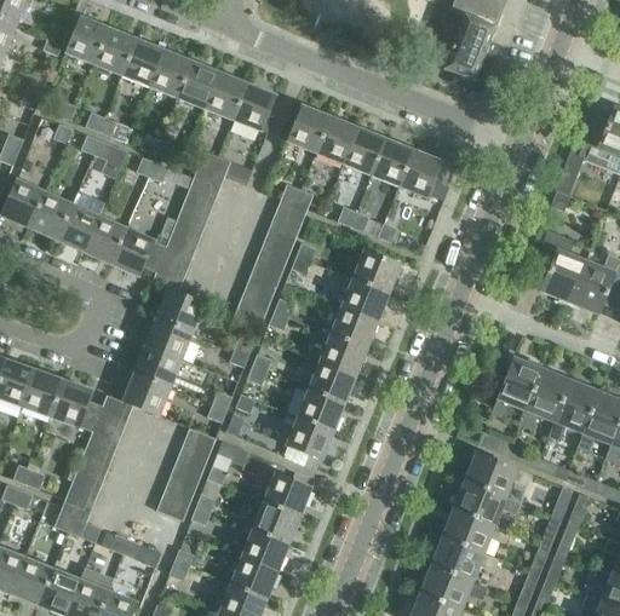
[(0,0),(0,16),(16,22),(24,0),(0,0)]
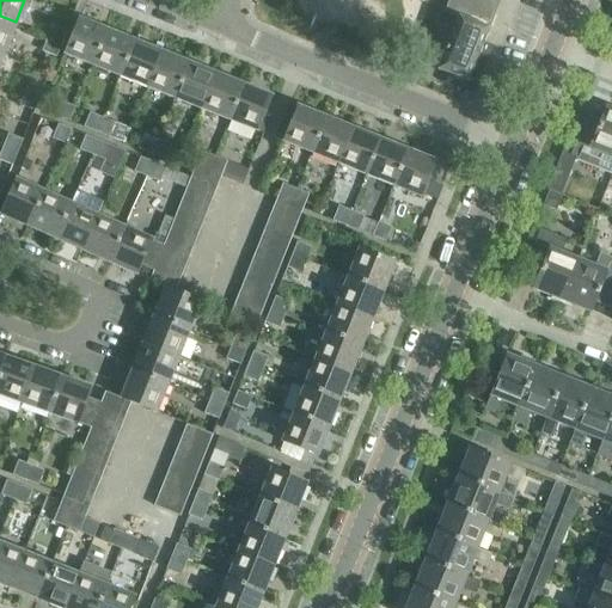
[(448,71),(447,75),(466,83),(472,67),(477,68),(488,41),(483,38),(489,25),(487,24),(491,11),(494,12),(499,0),(447,0),(444,8),(457,14),(436,66),(448,71)]
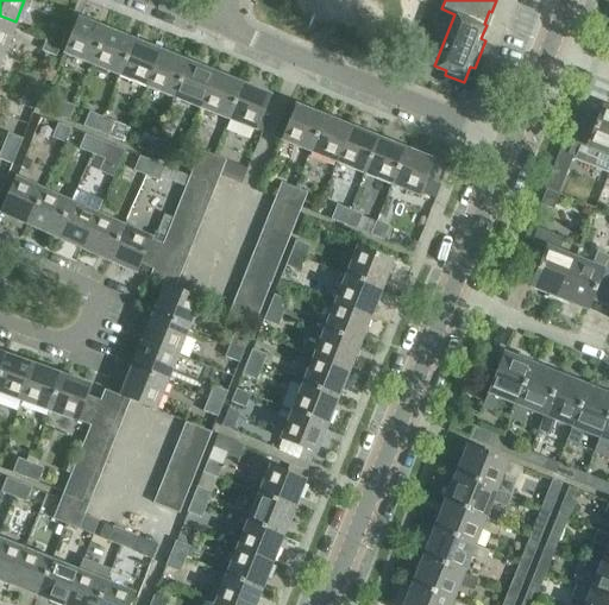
[(0,16),(0,48),(5,49),(16,21),(0,16)]
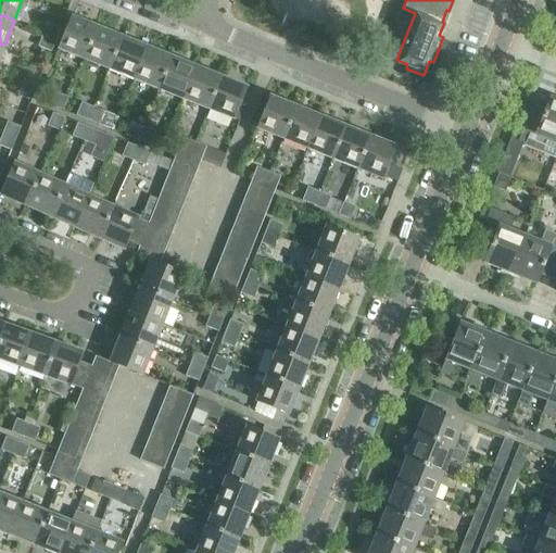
[(59,46),(84,57),(97,24),(72,14),(59,46)]
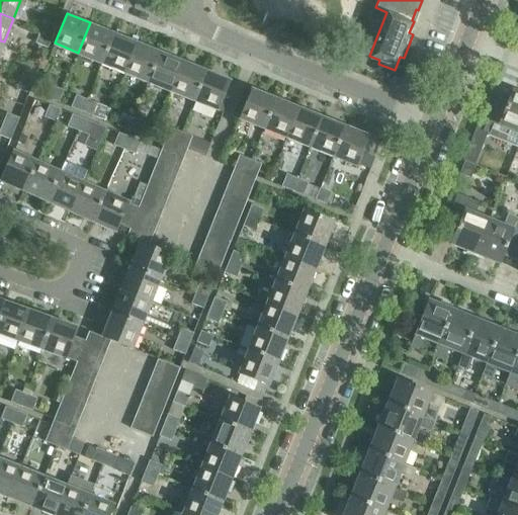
[(44,19),(39,29),(52,34),(56,23),(44,19)]
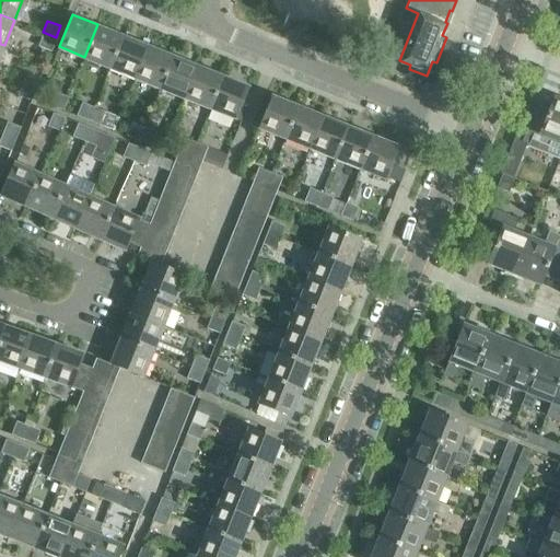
[(84,57),(109,67),(123,34),(97,24),(84,57)]
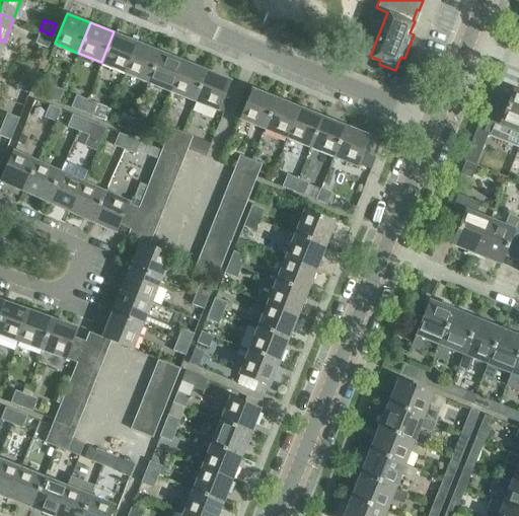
[(52,34),(40,29),(34,41),(48,46),(52,34)]
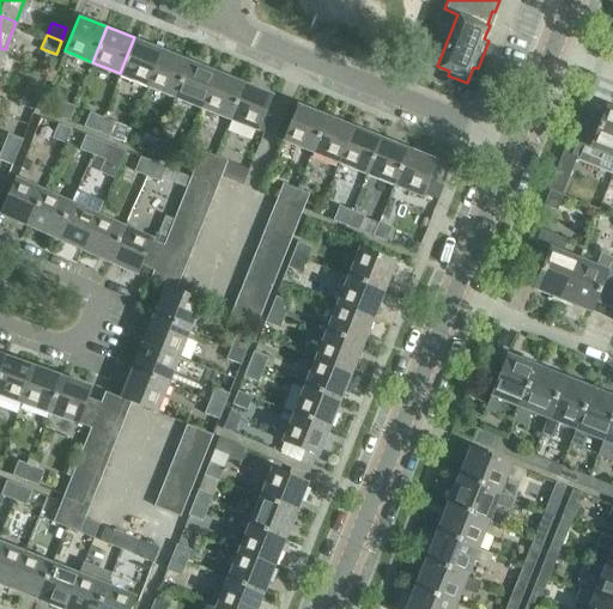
[(120,73),(147,84),(162,49),(134,37),(120,73)]
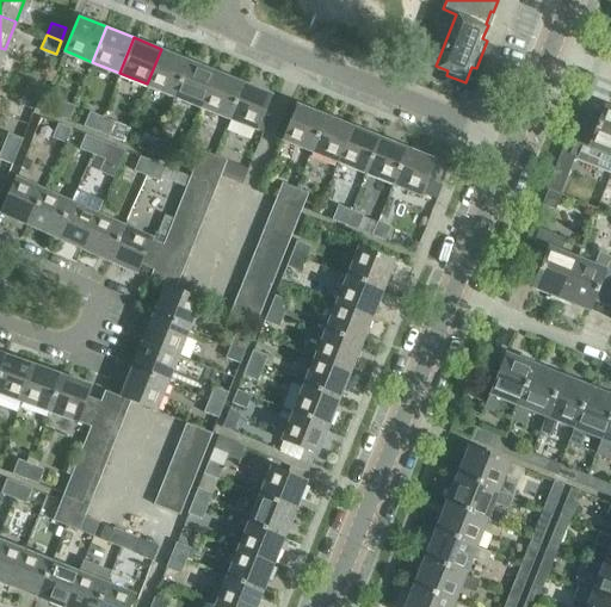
[(147,84),(174,95),(189,60),(161,49),(147,84)]
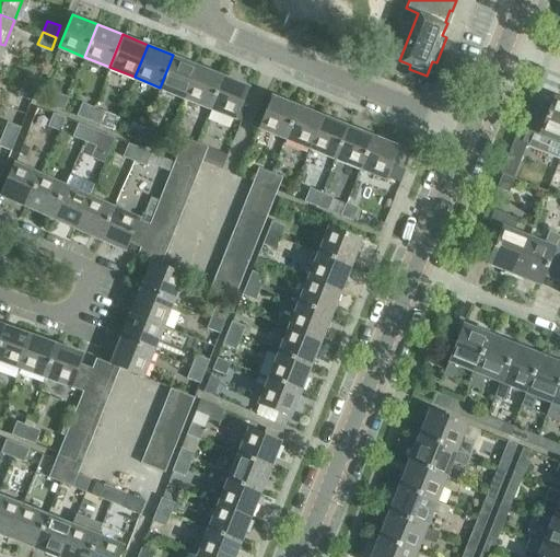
[(160,88),(184,97),(198,65),(173,55),(160,88)]
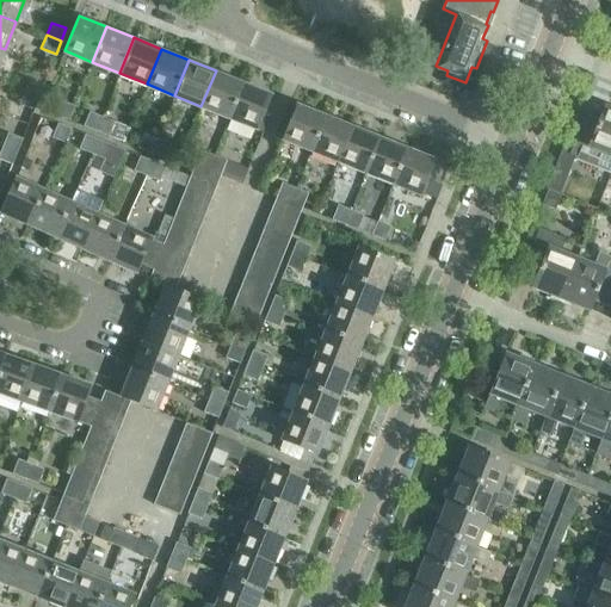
[(201,106),(229,117),(244,82),(216,70),(201,106)]
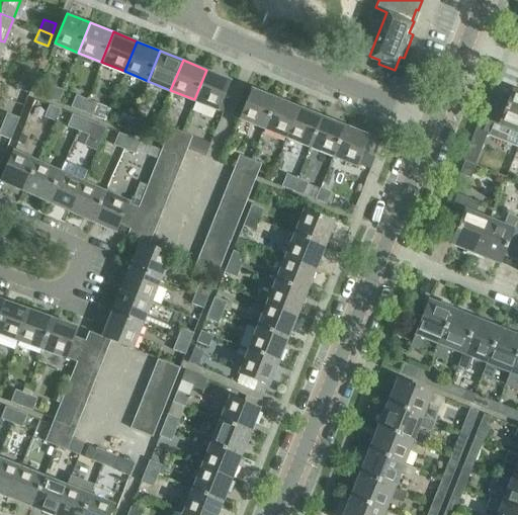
[(25,65),(20,76),(32,81),(37,70),(25,65)]
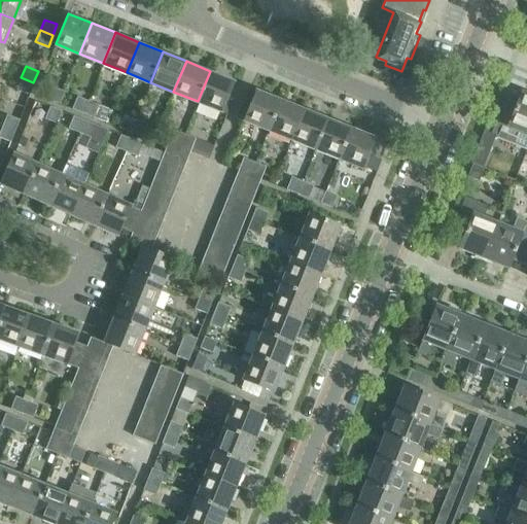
[(210,71),(198,101),(221,110),(234,80),(210,71)]
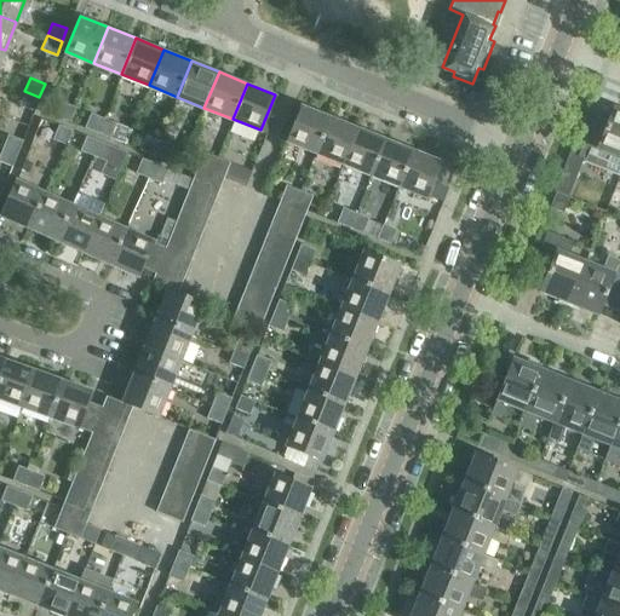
[(39,97),(24,91),(19,103),(34,109),(39,97)]
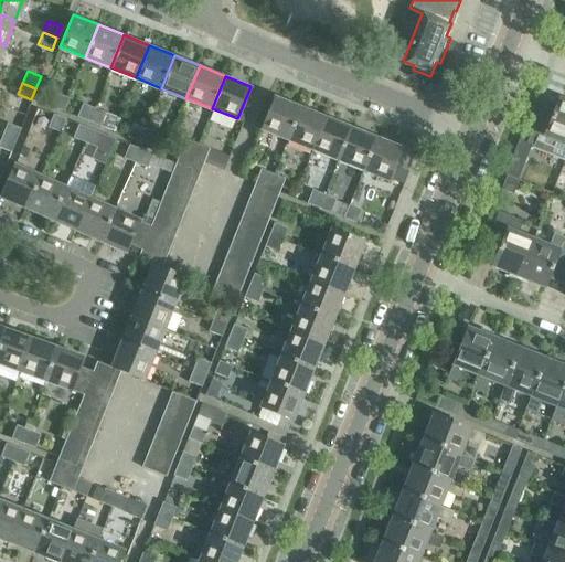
[(52,104),(64,109),(68,96),(57,92),(52,104)]
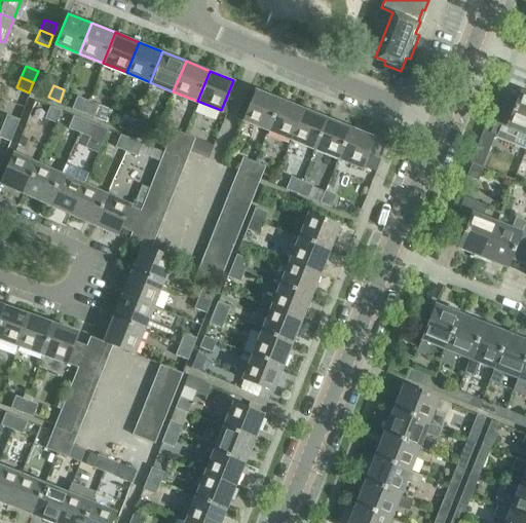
[(243,119),(267,128),(279,98),(256,88),(243,119)]
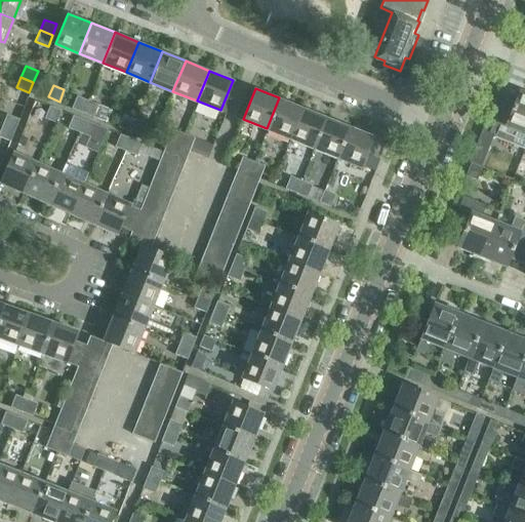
[(524,145),(524,91),(519,89),(516,97),(503,93),(489,130),(524,145)]
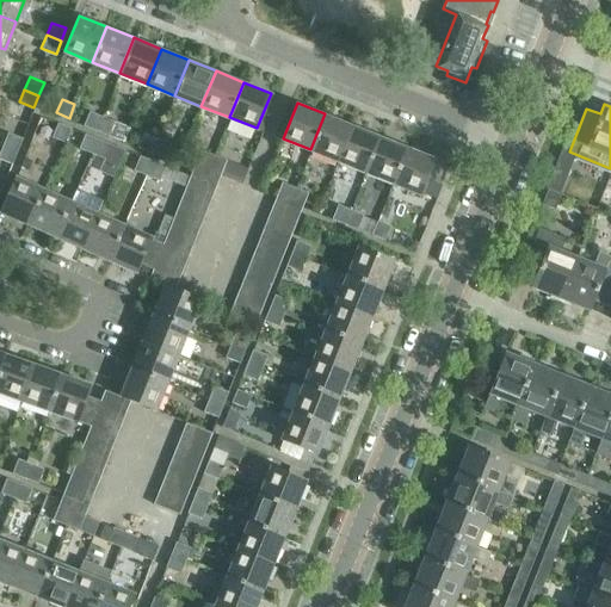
[(84,124),(97,129),(103,115),(90,110),(84,124)]
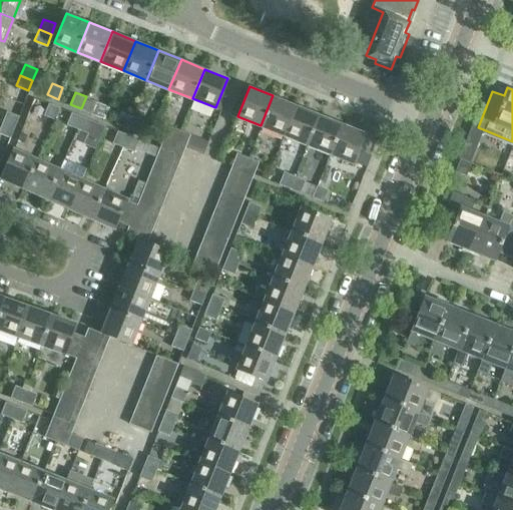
[(261,125),(284,134),(296,105),(273,95),(261,125)]
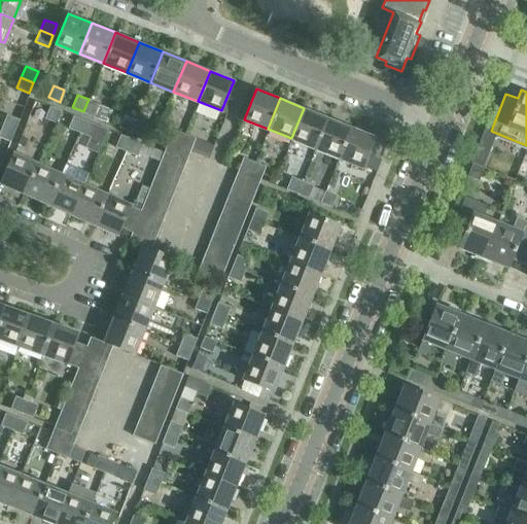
[(21,114),(25,103),(9,99),(6,109),(21,114)]
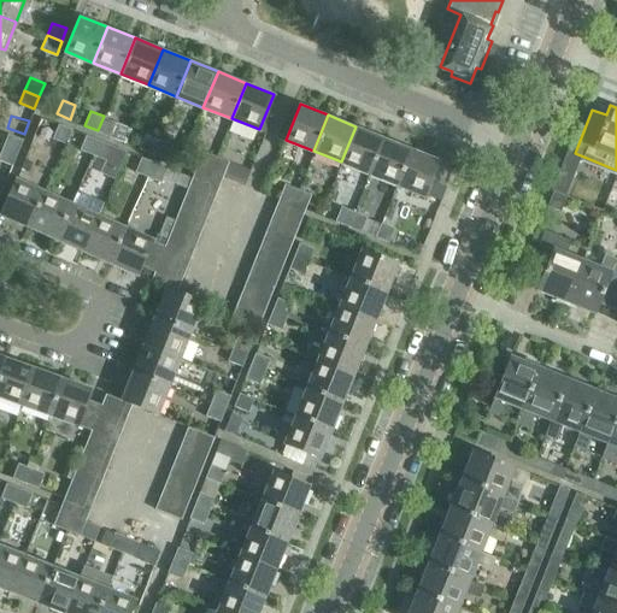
[(104,116),(98,130),(110,135),(116,121),(104,116)]
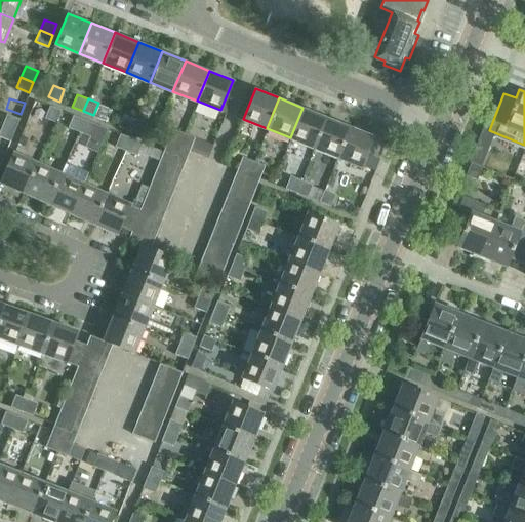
[(44,117),(55,121),(61,109),(49,104),(44,117)]
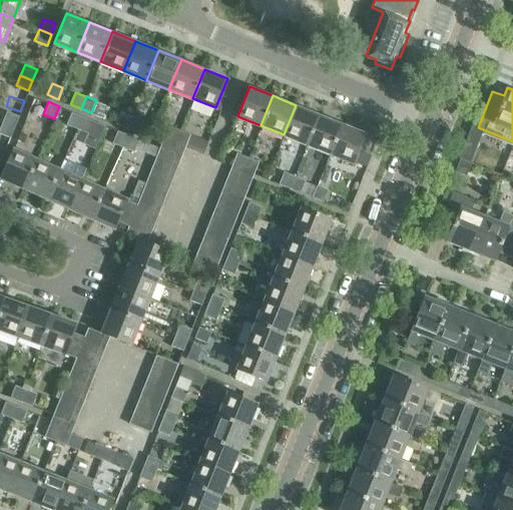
[(284,134),(307,144),(319,114),(296,105),(284,134)]
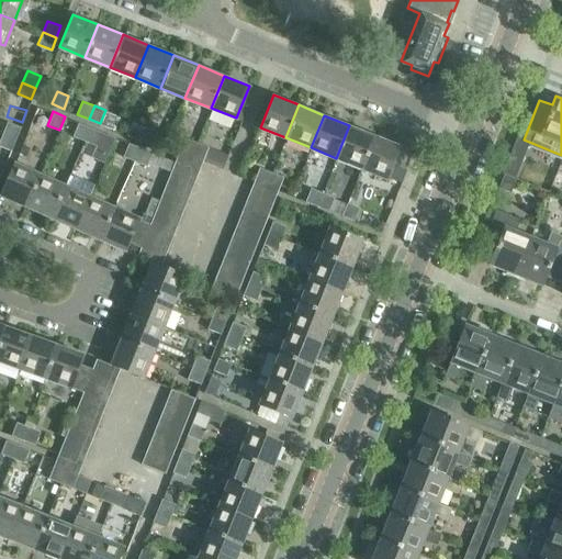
[(7,121),(2,133),(15,137),(20,125),(7,121)]
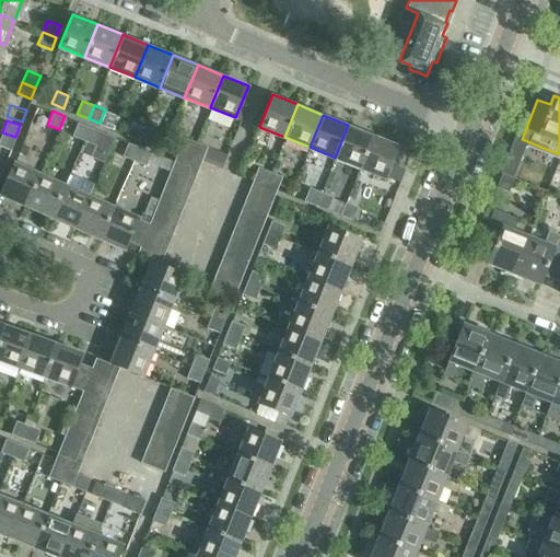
[(126,134),(139,139),(143,126),(131,120),(126,134)]
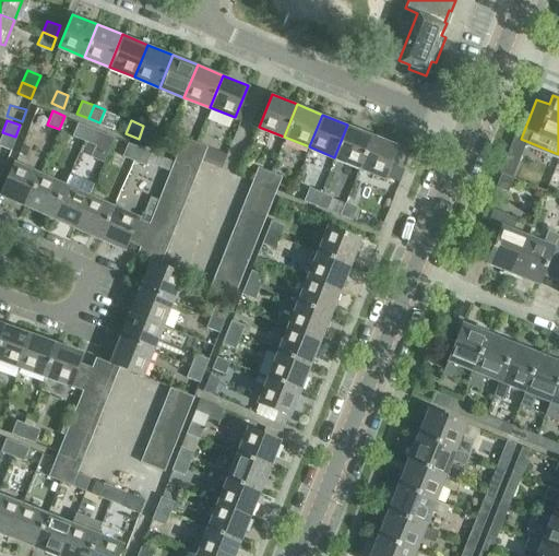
[(73,134),(84,139),(90,126),(78,121),(73,134)]
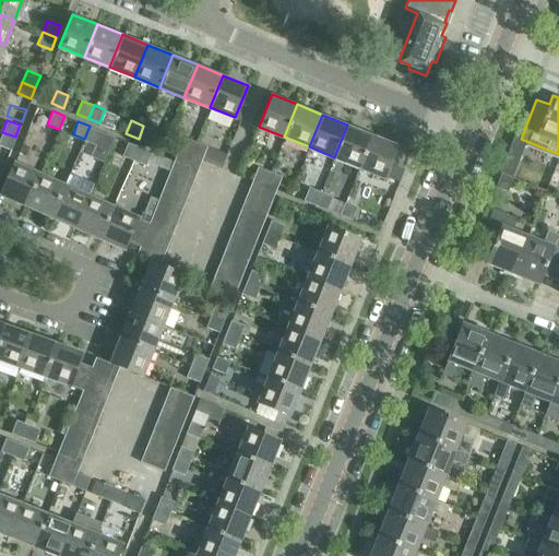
[(334,157),(359,167),(372,134),(347,125),(334,157)]
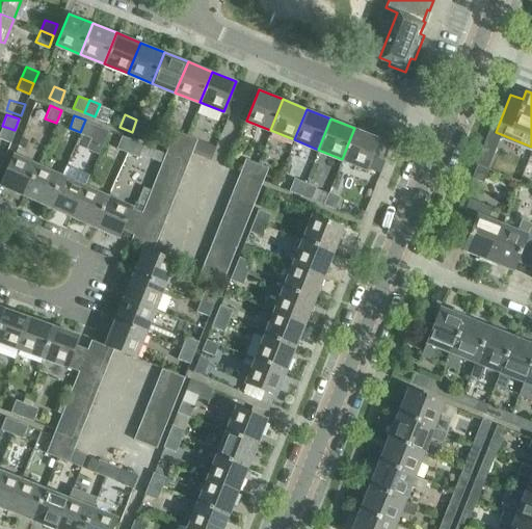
[(85,120),(80,132),(90,136),(96,124),(85,120)]
